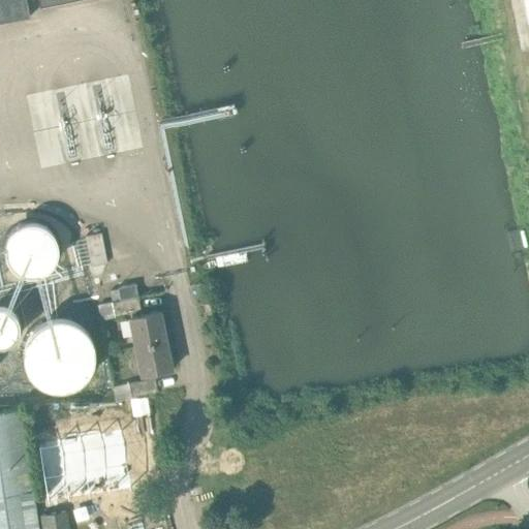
[(0,0),(0,22),(30,16),(27,0),(39,0),(40,5),(66,0),(0,0)]
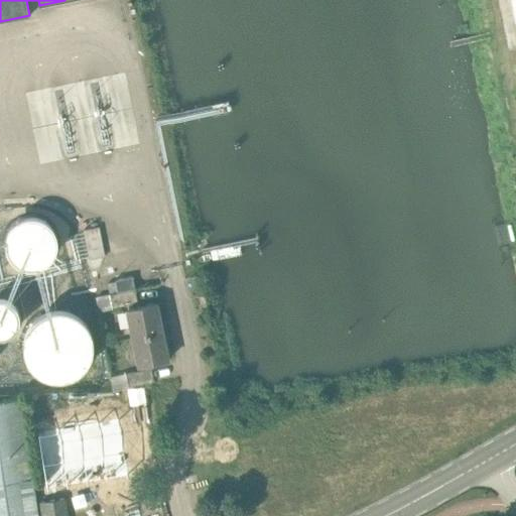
[(46,240),(46,239),(45,235),(44,230),(39,223),(32,219),(28,217),(23,216),(15,218),(10,220),(6,223),(3,227),(1,231),(0,236),(0,244),(0,245),(1,248),(3,252),(6,256),(13,261),(22,263),(30,261),(35,259),(39,256),(42,252),(44,248),(45,244),(46,240)]
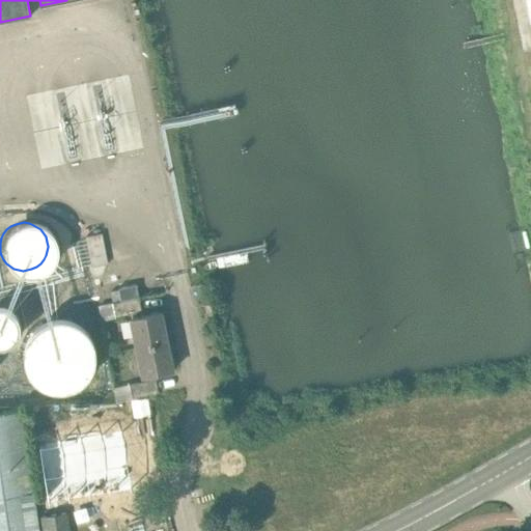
[(121,301),(139,297),(137,284),(118,288),(121,301)]
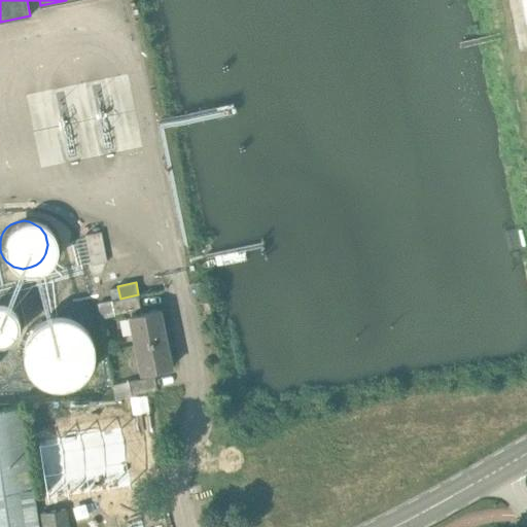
[(112,301),(120,299),(118,287),(110,289),(112,301)]
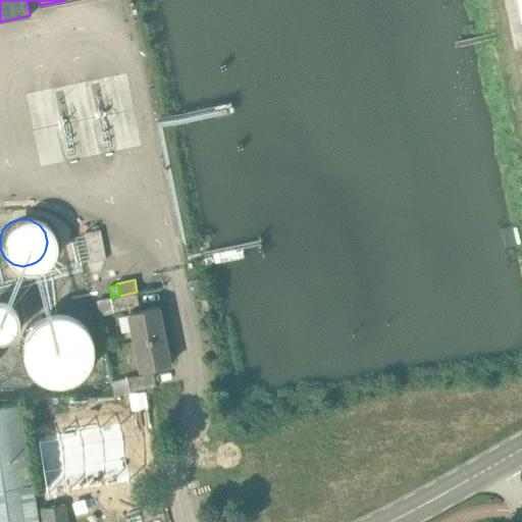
[(141,311),(137,292),(119,296),(111,298),(113,311),(126,309),(134,342),(165,334),(159,307),(141,311)]
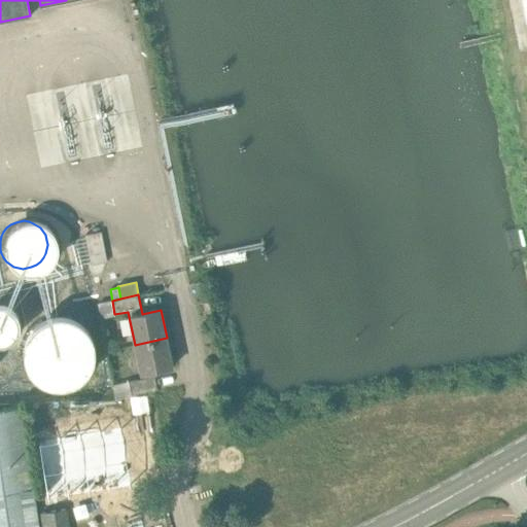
[(13,320),(13,319),(11,312),(7,306),(2,303),(0,301),(0,337),(0,338),(3,336),(7,334),(11,328),(12,324),(13,320)]
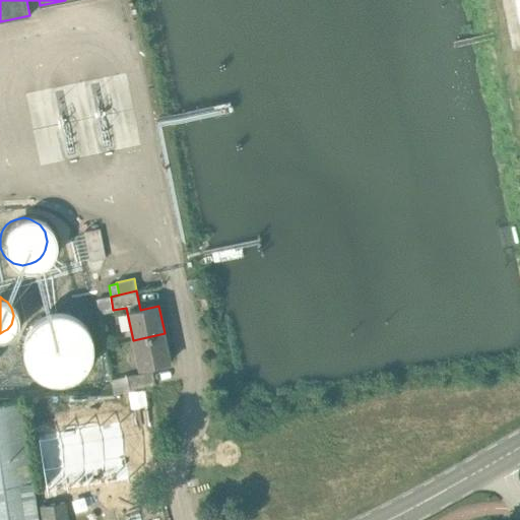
[(87,339),(87,332),(84,324),(81,319),(75,313),(69,309),(65,306),(58,304),(51,304),(43,306),(36,309),(31,311),(26,316),(22,321),(19,326),(18,333),(17,339),(18,344),(19,351),(22,356),(26,363),(31,367),(36,370),(43,373),(50,374),(58,374),(65,372),(69,370),(75,366),(81,360),(84,353),(87,346),(87,339)]
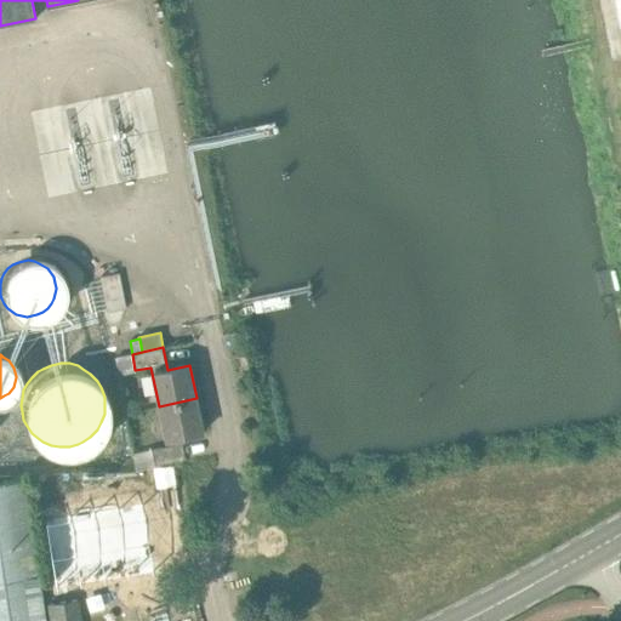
[(155,466),(163,463),(186,459),(181,437),(204,432),(197,398),(159,406),(167,445),(152,449),(155,466)]
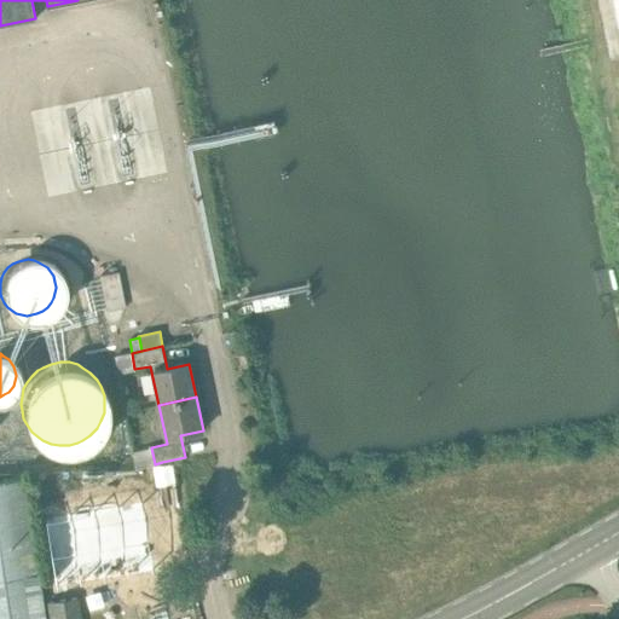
[(0,481),(0,618),(45,618),(24,478),(0,481)]
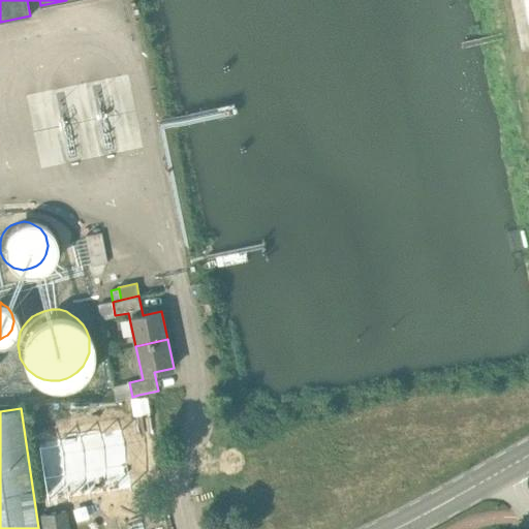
[(38,442),(48,502),(132,488),(123,429),(38,442)]
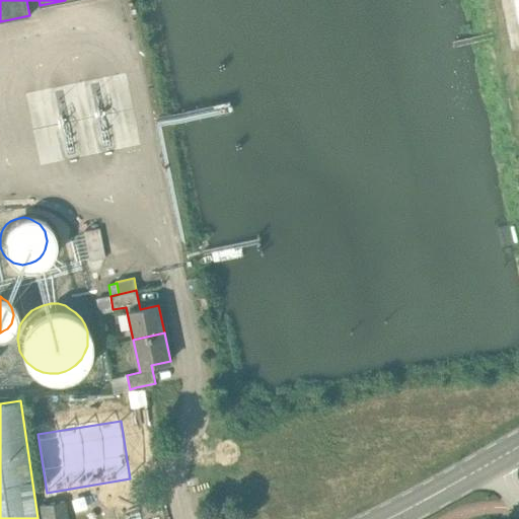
[(68,518),(65,501),(40,505),(41,518),(68,518)]
